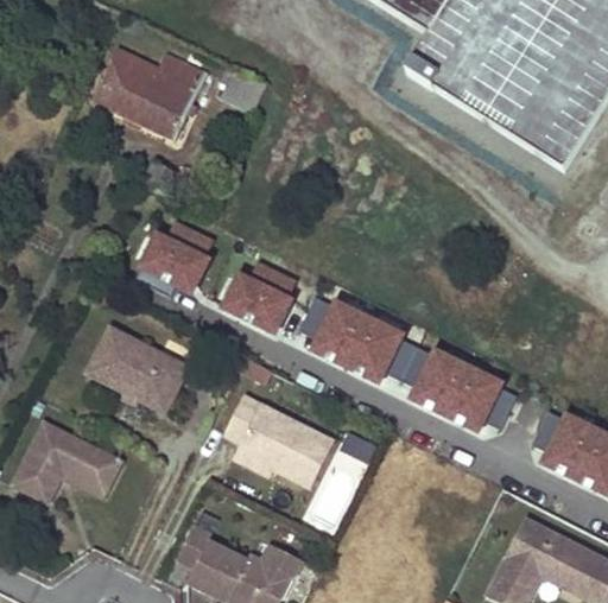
[(166,51),(159,68),(119,49),(95,97),(176,138),(208,70),(166,51)]
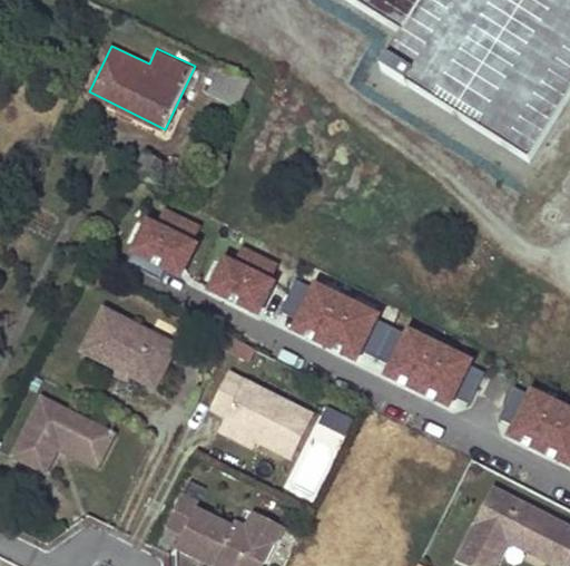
[(249,78),(215,61),(208,75),(214,78),(208,89),(238,104),(249,78)]
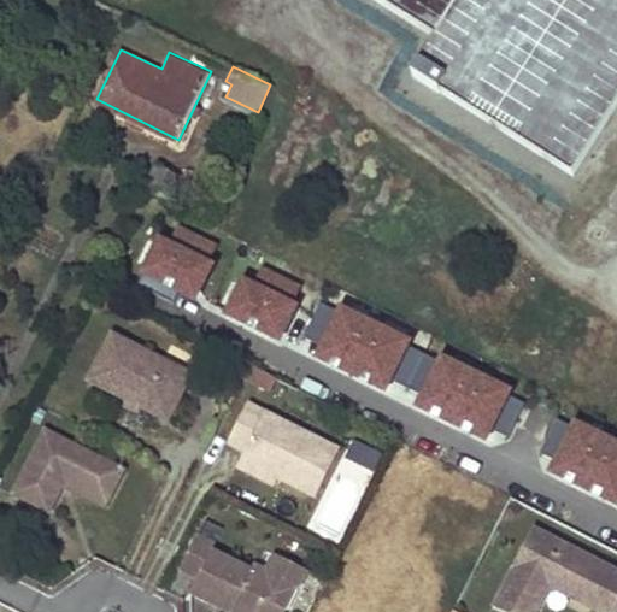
[(180,174),(158,162),(145,186),(165,198),(180,174)]
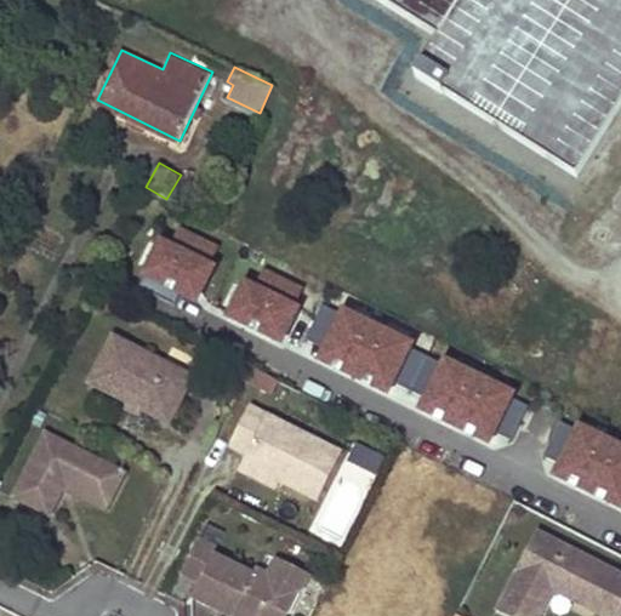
[(171,243),(160,238),(137,285),(170,301),(176,287),(191,294),(195,283),(200,285),(211,262),(206,260),(214,244),(180,227),(171,243)]
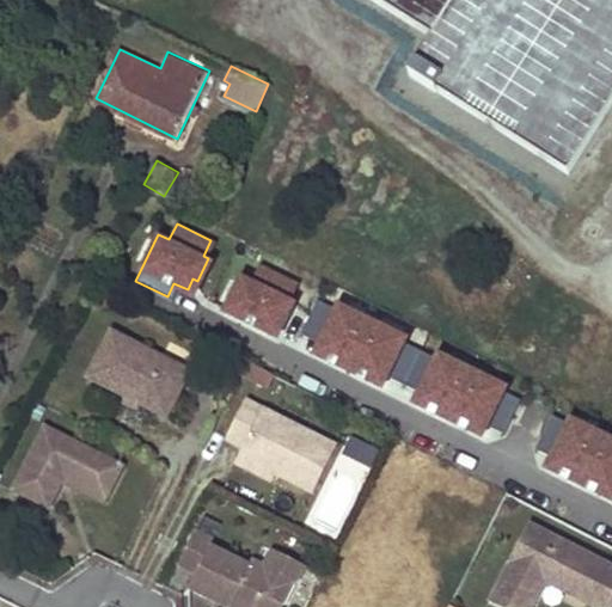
[(243,276),(226,308),(273,331),(277,320),(282,323),(293,300),(287,298),(295,281),(262,264),(254,281),(243,276)]
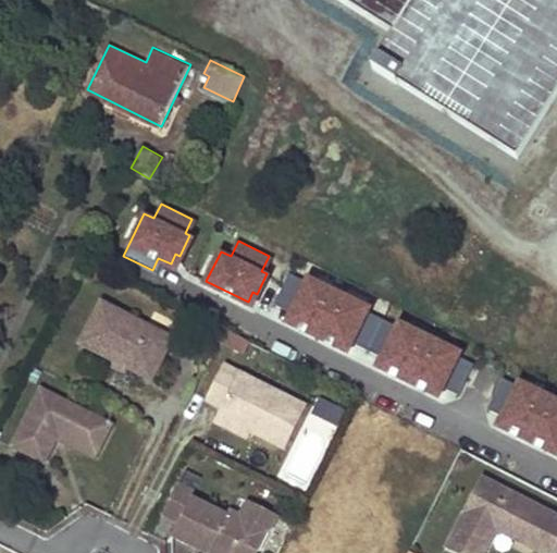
[(180,256),(175,254),(171,263),(174,266),(180,256)]
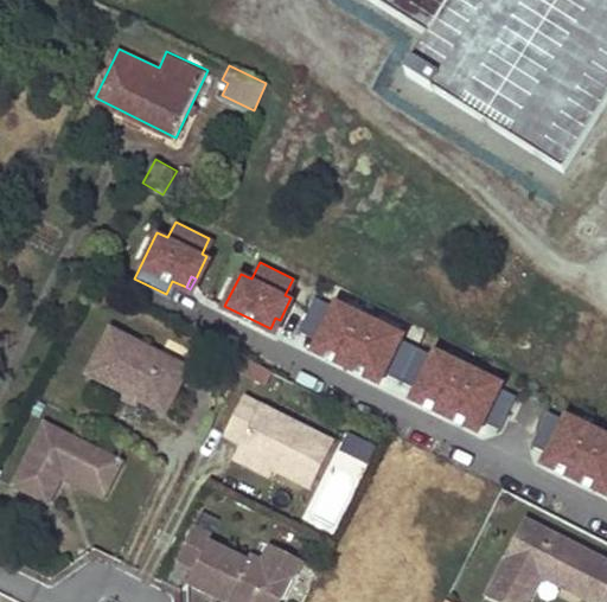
[(345,365),(369,316),(336,300),(331,311),(314,302),(300,331),(317,339),(312,348),(345,365)]
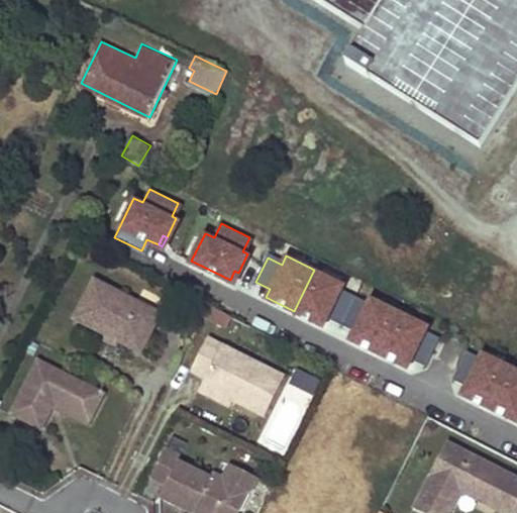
[(340,324),(352,300),(338,293),(343,284),(314,270),(294,311),(322,325),(326,317),(340,324)]
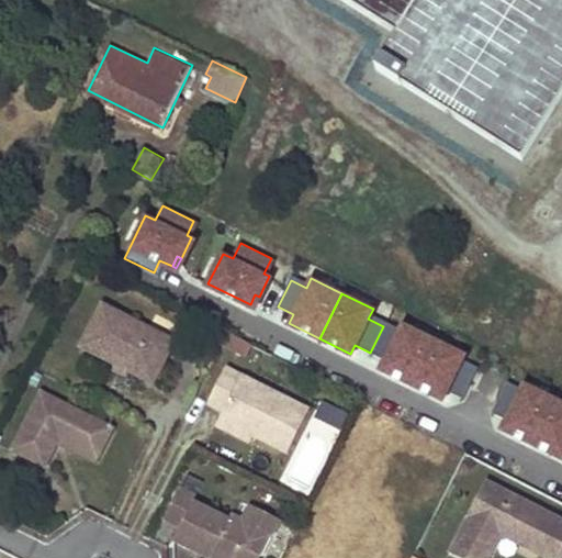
[(250,304),(254,307),(259,297),(255,294),(250,304)]
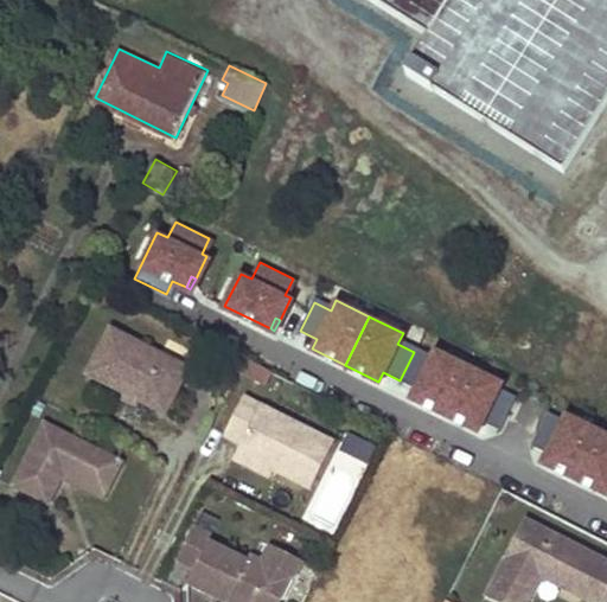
[(165,410),(189,365),(110,325),(87,371),(165,410)]
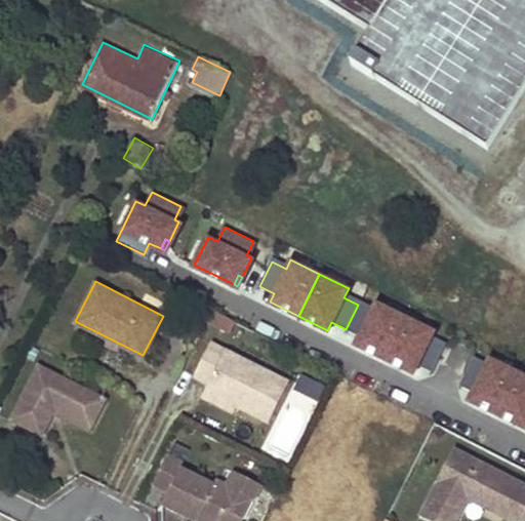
[(385,359),(406,316),(377,303),(372,312),(358,305),(346,329),(360,336),(356,345),(385,359)]
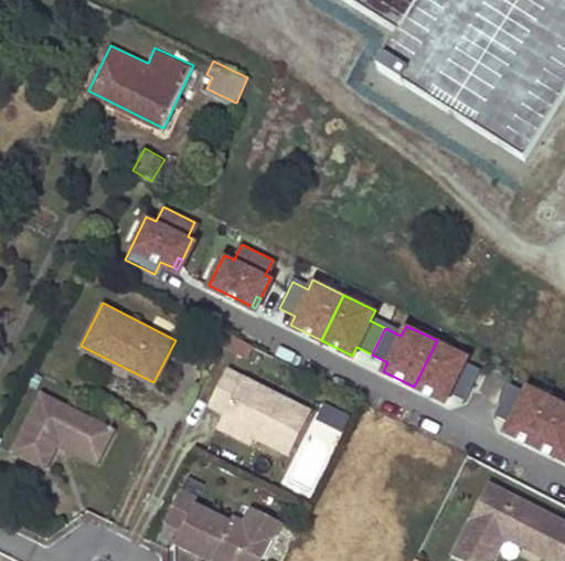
[(468,356),(437,340),(414,387),(446,402),(450,393),(466,400),(479,373),(464,366),(468,356)]
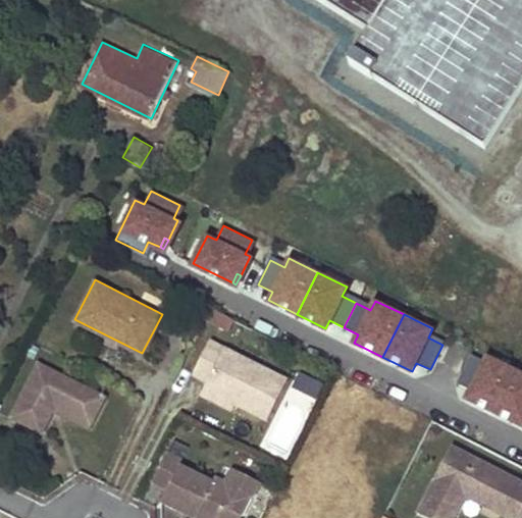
[(266,418),(286,377),(209,338),(193,372),(207,379),(203,385),(235,402),(266,418)]
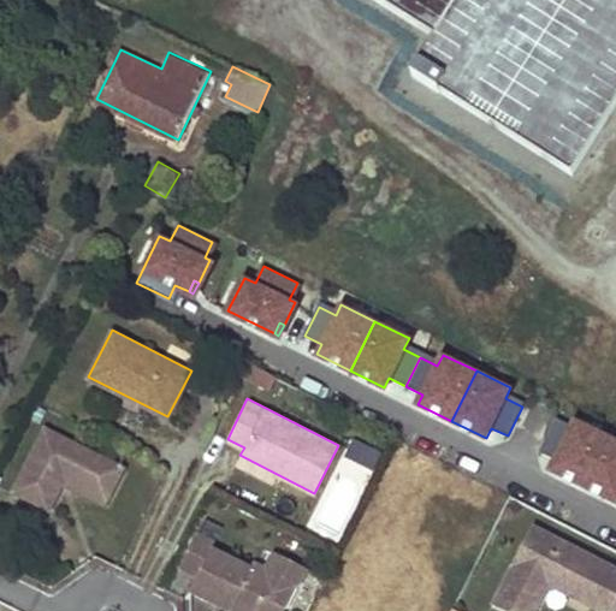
[(585,486),(609,437),(575,420),(569,431),(552,422),(539,451),(556,460),(551,469),(585,486)]
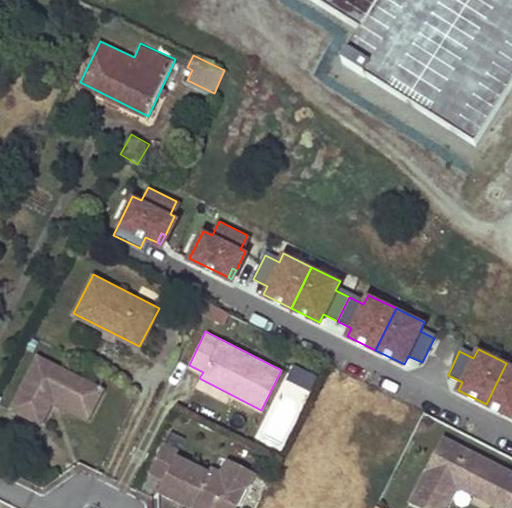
[(103,386),(37,352),(10,406),(41,421),(52,399),(55,393),(91,412),(103,386)]
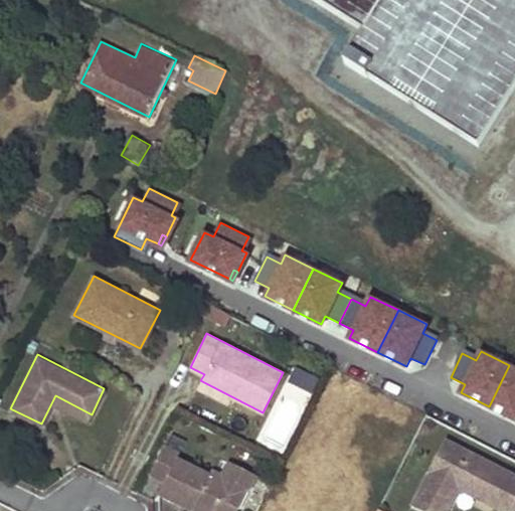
[(514,367),(509,365),(489,406),(514,418),(514,367)]
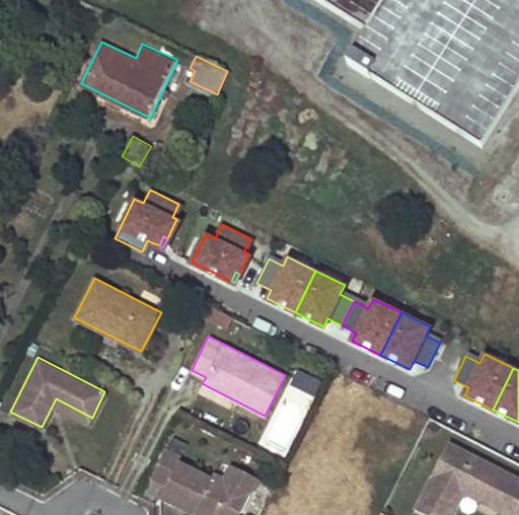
[(230,406),(233,399),(202,383),(199,390),(230,406)]
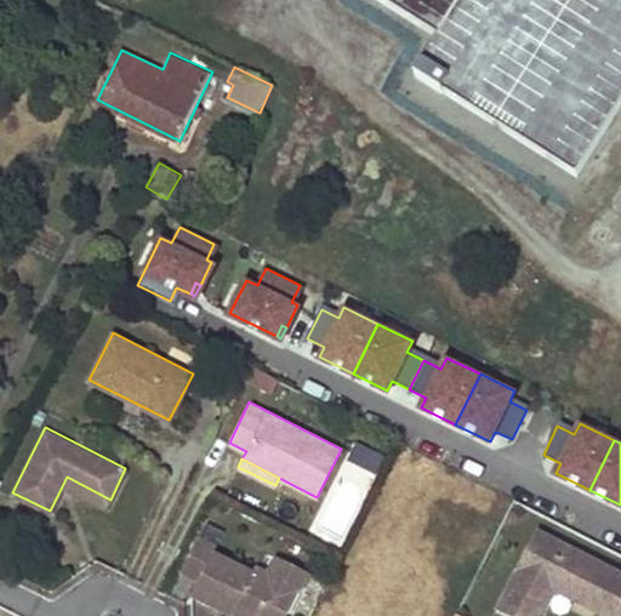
[(110,500),(67,477),(63,484),(107,506),(110,500)]
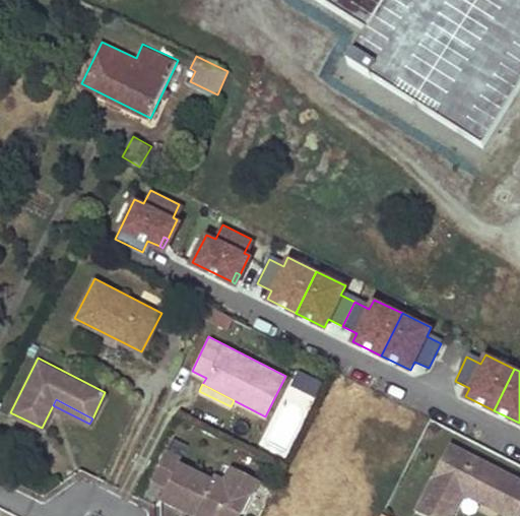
[(187,443),(173,436),(166,449),(181,456),(187,443)]
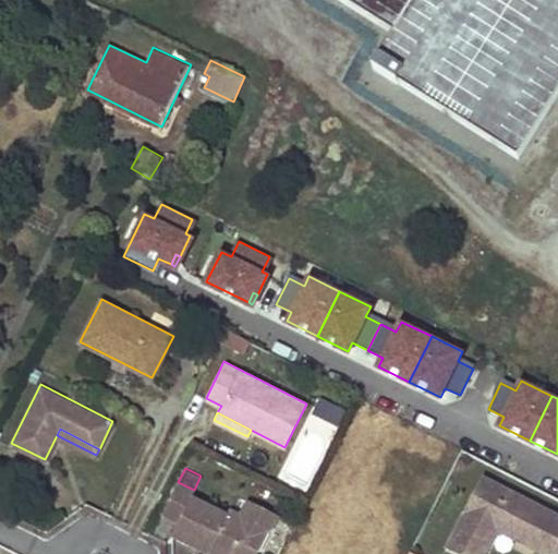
[(488,480),(483,477),(475,491),(481,494),(488,480)]
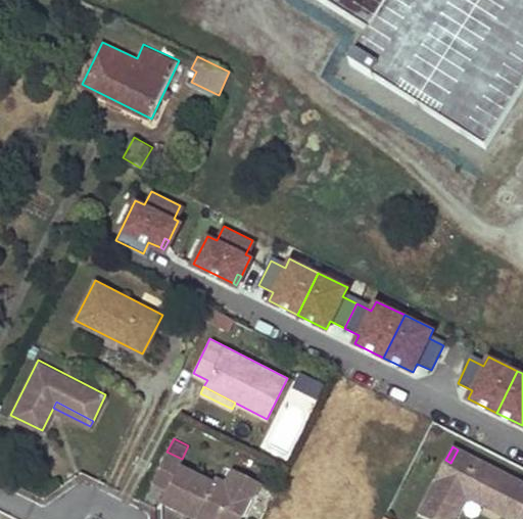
[(506,515),(513,518),(522,518),(522,482),(458,450),(450,463),(445,460),(435,480),(440,482),(436,490),(431,488),(420,510),(437,518),(453,518),(466,494),(469,487),(510,509),(506,515)]
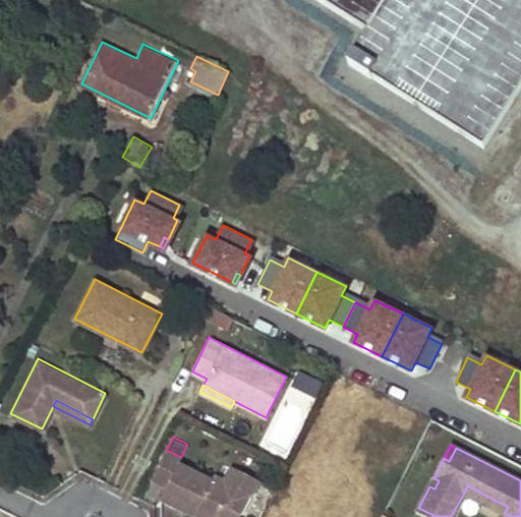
[(181,457),(166,450),(153,477),(167,484),(178,462),(181,457)]
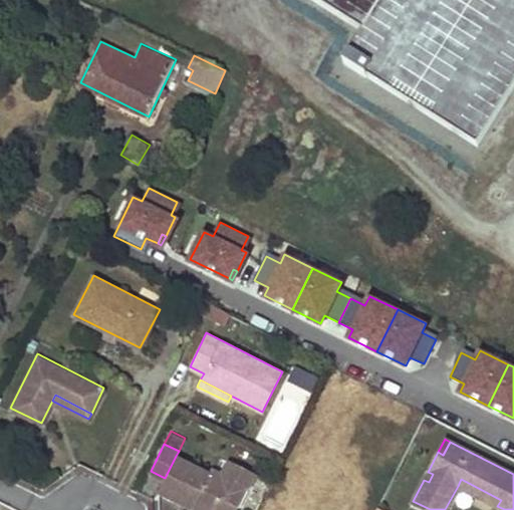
[(196,509),(236,509),(248,486),(221,473),(211,468),(209,472),(176,456),(165,478),(159,491),(194,509),(196,509)]
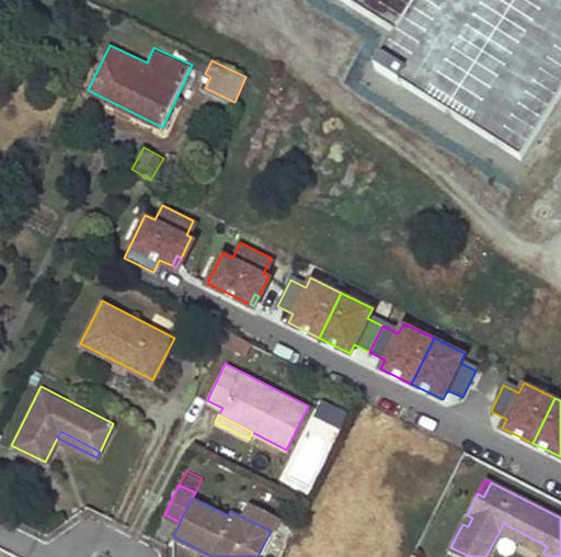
[(278,516),(249,501),(241,516),(271,531),(278,516)]
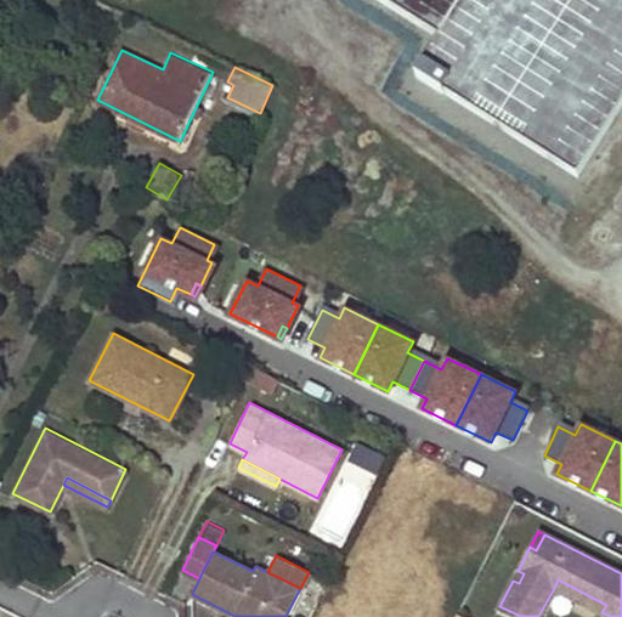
[(524,573),(518,571),(513,581),(519,583),(524,573)]
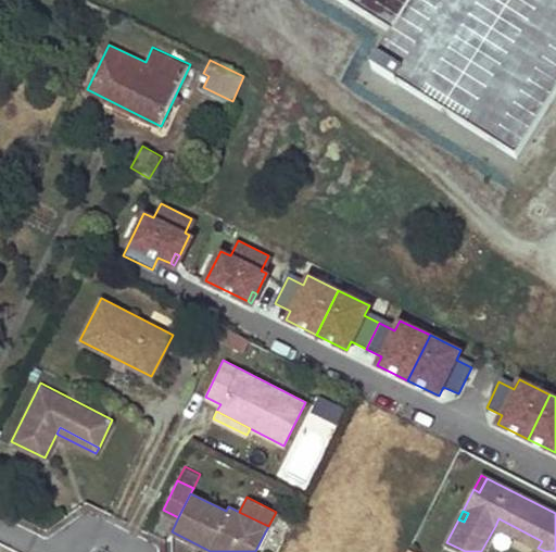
[(498,518),(495,526),(538,548),(542,541),(498,518)]
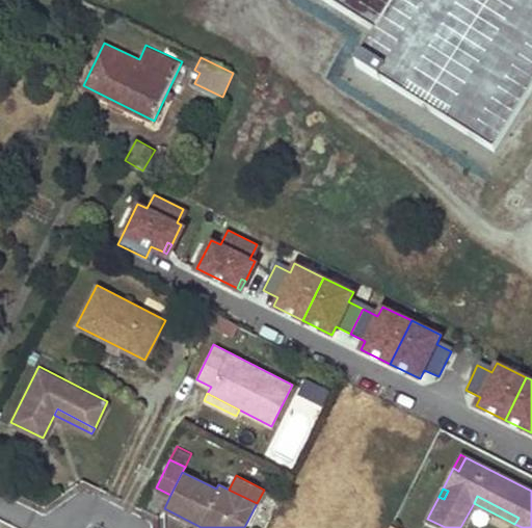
[(445,527),(427,519),(426,522),(436,527),(445,527)]
